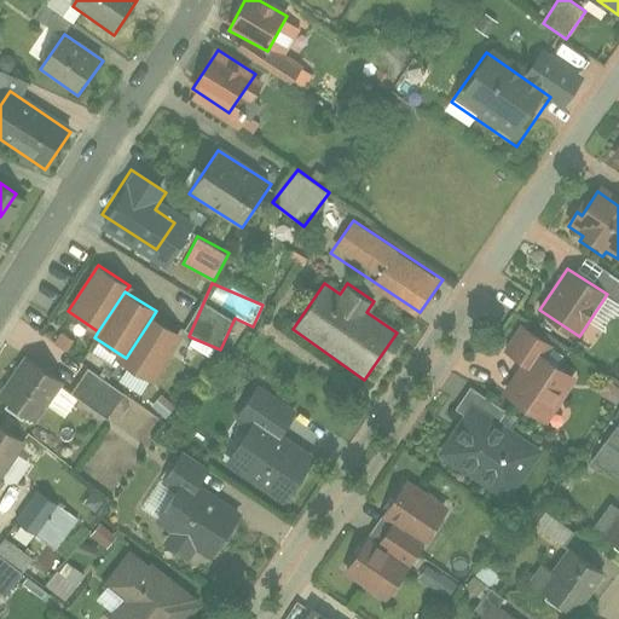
[(126,358),(122,363),(152,383),(184,337),(152,317),(126,358)]
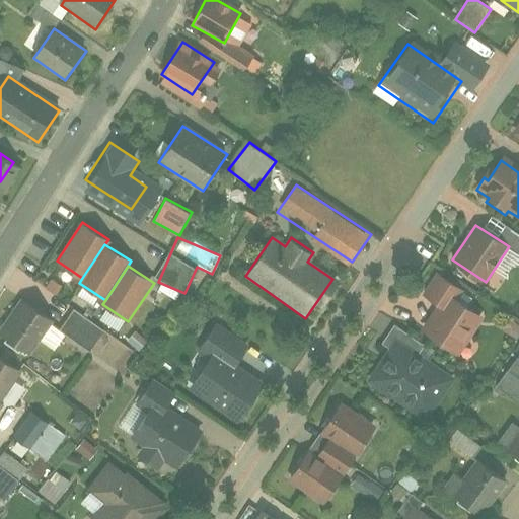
[(447,291),(422,329),(459,355),(486,316),(447,291)]
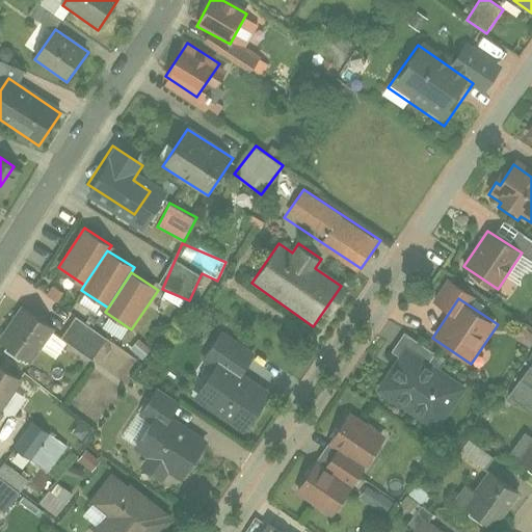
[(20,304),(0,335),(0,340),(31,361),(53,327),(20,304)]
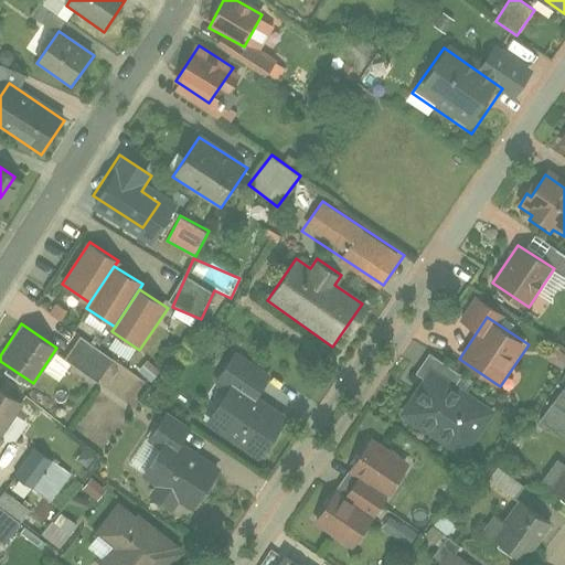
[(65,358),(98,381),(114,359),(82,336),(65,358)]
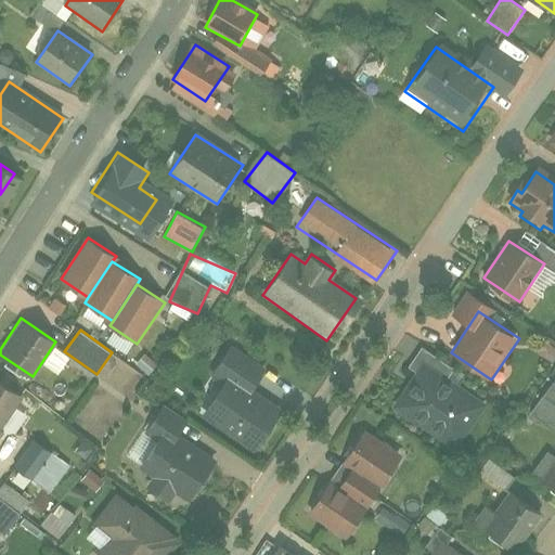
[(229,378),(203,416),(254,451),(280,414),(252,395),(268,371),(233,347),(217,371),(229,378)]
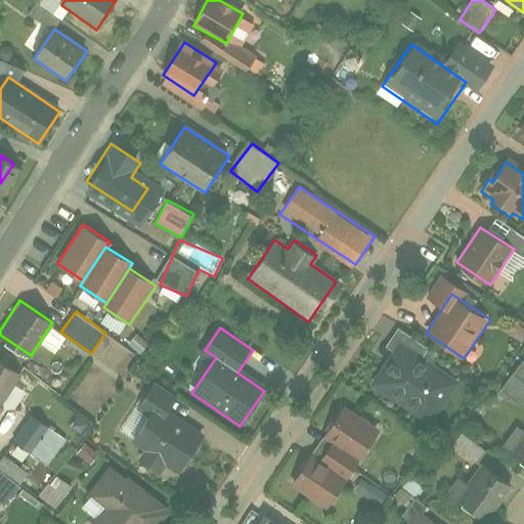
[(400,340),(369,386),(434,428),(465,382),(400,340)]
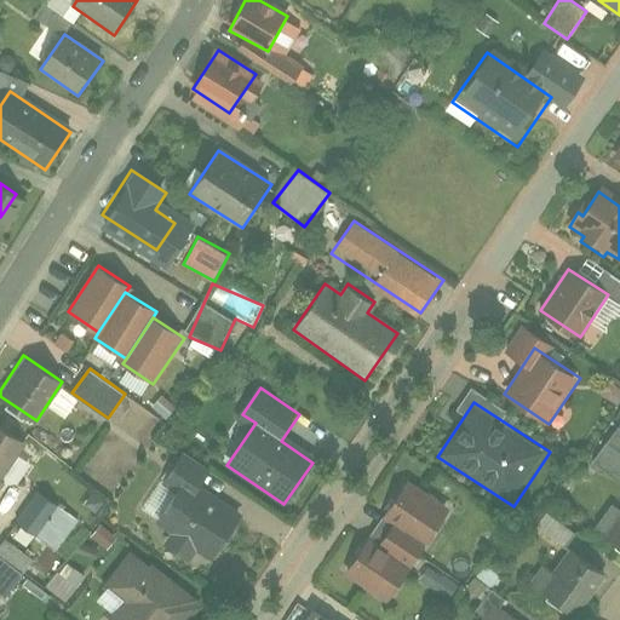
[(0,424),(0,488),(30,443),(0,424)]
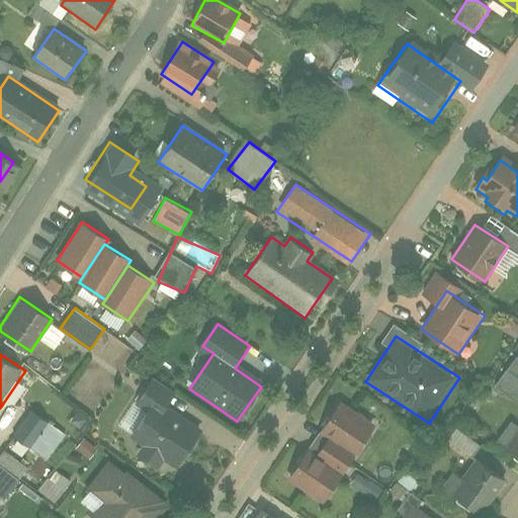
[(320,432),(356,456),(376,426),(339,402),(320,432)]
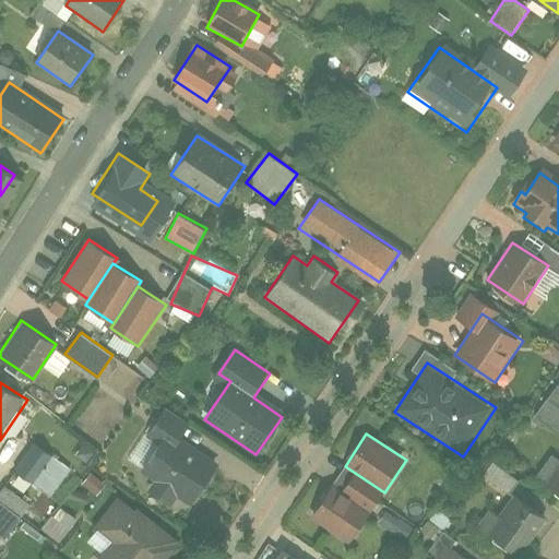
[(163,438),(141,472),(153,479),(146,490),(169,504),(176,494),(194,507),(216,473),(163,438)]
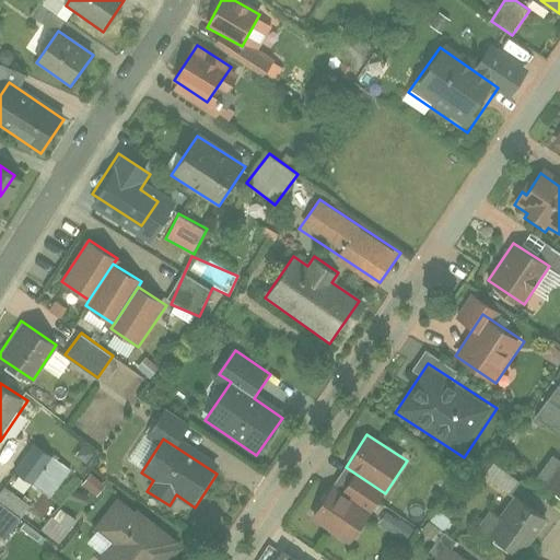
[(37,443),(15,470),(50,499),(72,471),(37,443)]
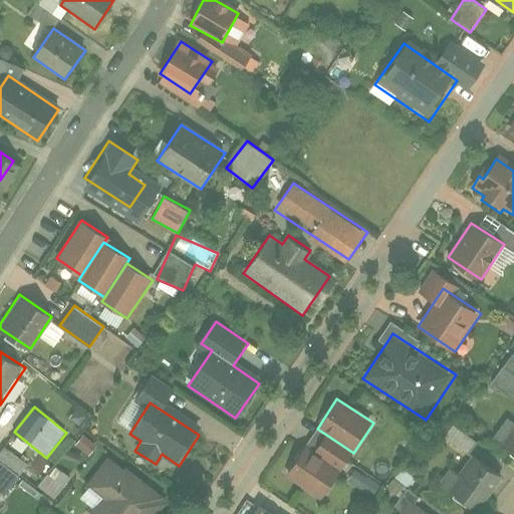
[(469,453),(477,441),(454,425),(446,436),(469,453)]
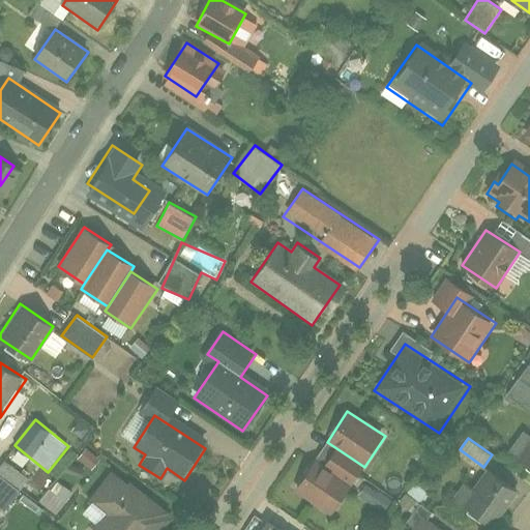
[(529,441),(518,459),(529,467),(529,441)]
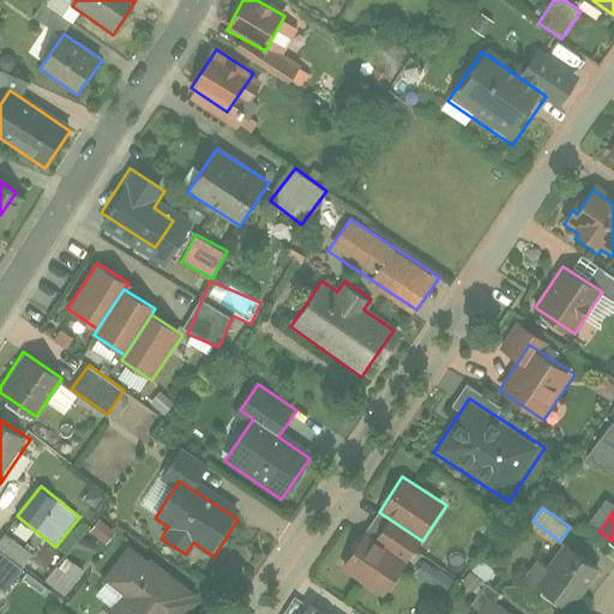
[(379,596),(384,596),(407,560),(363,531),(341,567),(372,588),(373,593),(379,596)]
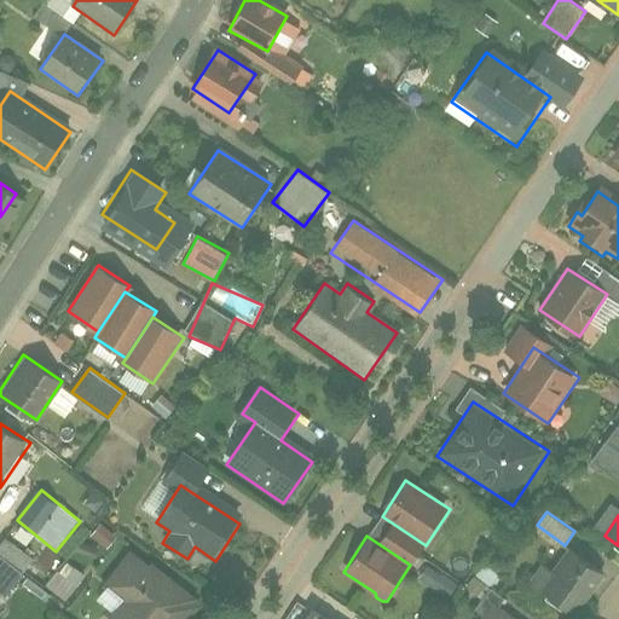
[(6,537),(0,544),(0,591),(6,597),(35,559),(6,537)]
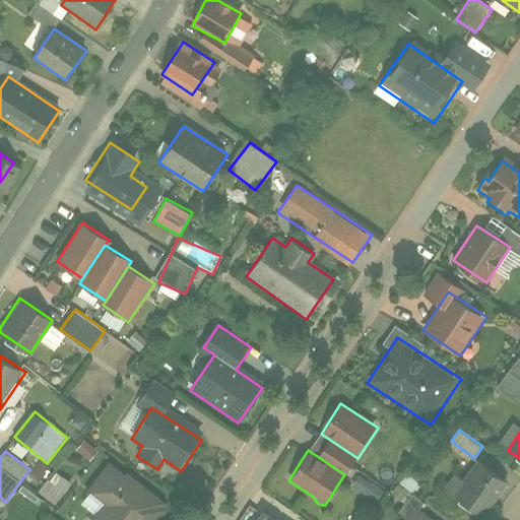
[(511,480),(479,459),(453,497),(484,519),(511,480)]
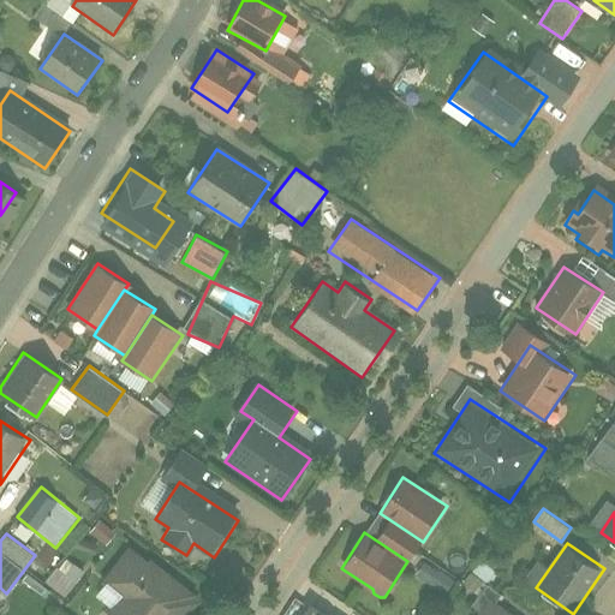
[(192,614),(199,607),(193,602),(198,597),(153,560),(148,565),(130,549),(100,585),(118,601),(106,614),(192,614)]
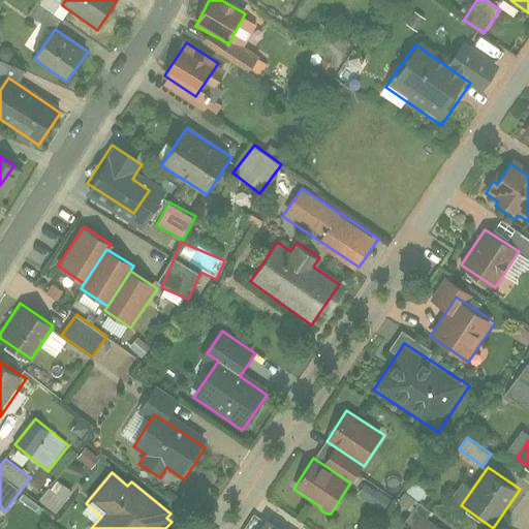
[(40,501),(56,515),(73,493),(58,479),(40,501)]
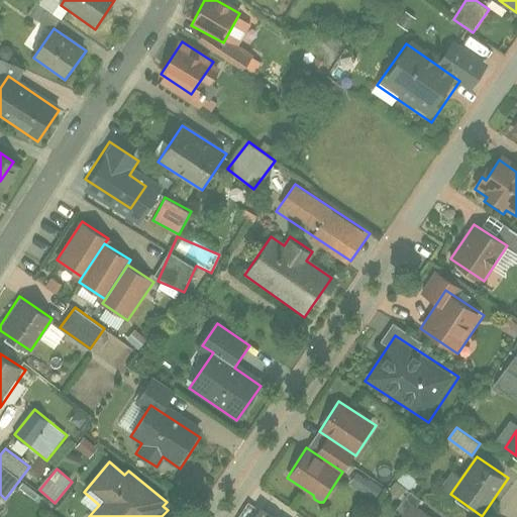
[(357,474),(352,483),(374,495),(379,486),(357,474)]
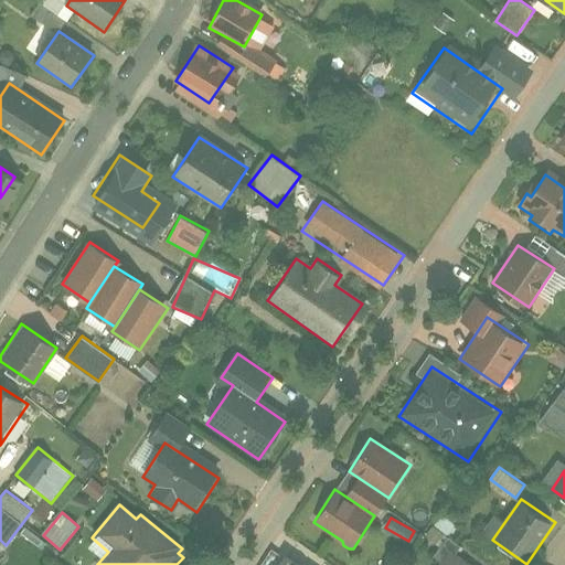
[(472,564),(451,550),(440,564),(472,564)]
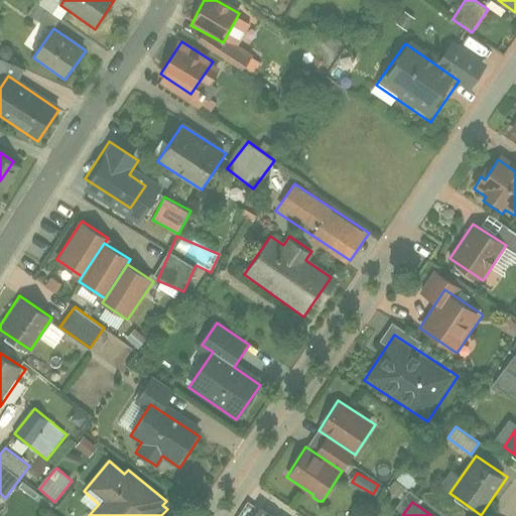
[(275,515),(260,506),(253,515),(275,515)]
